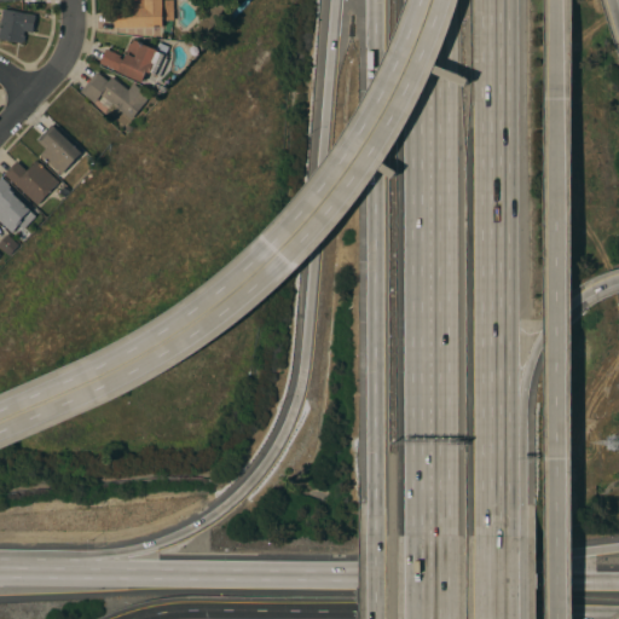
[(174,0),(174,19),(163,19),(163,28),(115,28),(115,13),(128,13),(132,7),(133,7),(133,0),(174,0)]
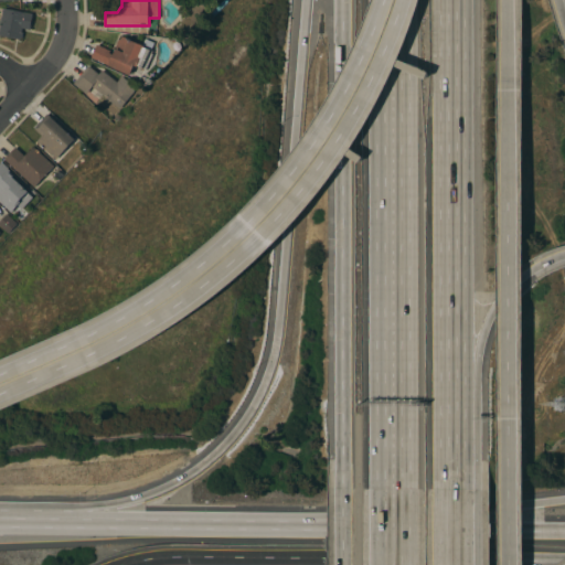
[(227,0),(214,17),(211,13),(223,0),(227,0)]
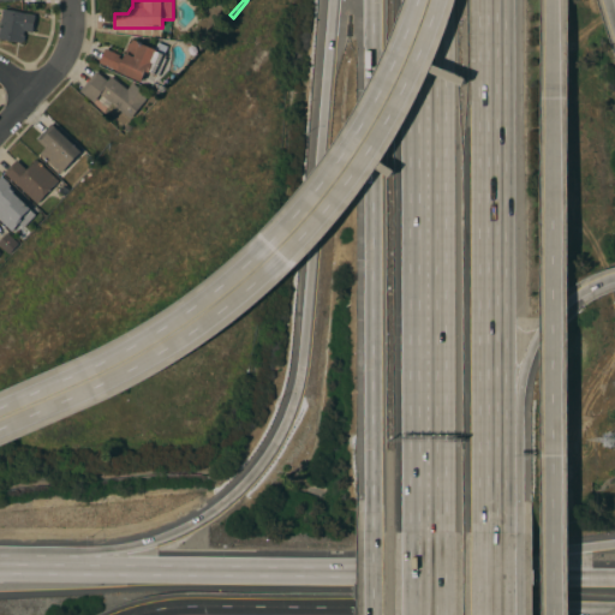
[(35,15),(31,33),(24,31),(23,35),(25,36),(24,41),(22,41),(22,42),(0,39),(0,27),(4,9),(35,15)]
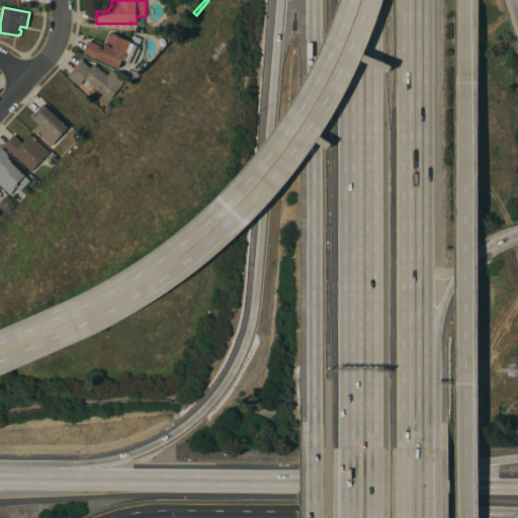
[(83,53),(88,40),(101,47),(100,49),(103,51),(106,44),(105,44),(108,35),(110,36),(111,33),(131,41),(133,35),(142,39),(139,47),(140,47),(139,50),(140,50),(134,64),(125,60),(124,61),(122,60),(118,69),(83,53)]
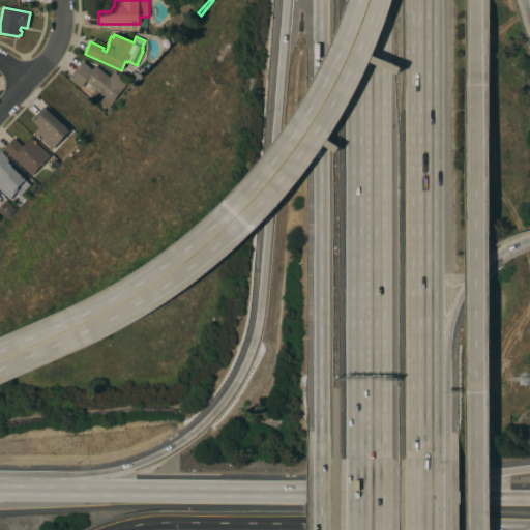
[(95,89),(92,93),(83,86),(81,88),(69,79),(83,61),(92,69),(95,66),(110,78),(114,71),(128,83),(113,102),(95,89)]
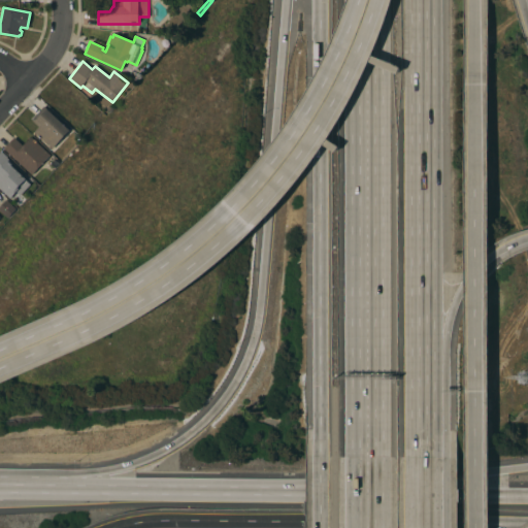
[(69,131),(52,150),(38,136),(34,133),(39,127),(31,120),(43,106),(46,109),(47,109),(69,131)]
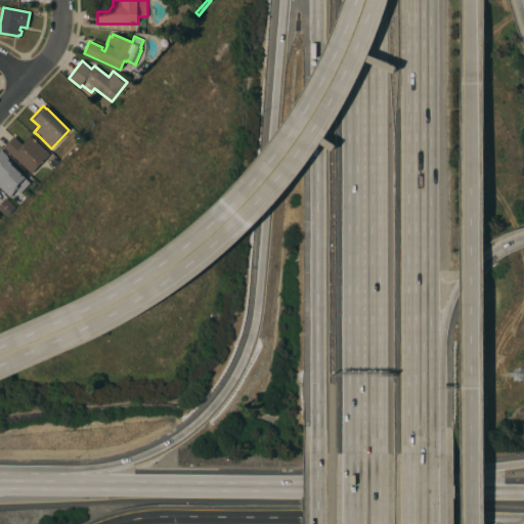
[(49,155),(31,174),(3,147),(13,137),(22,145),(31,136),(49,155)]
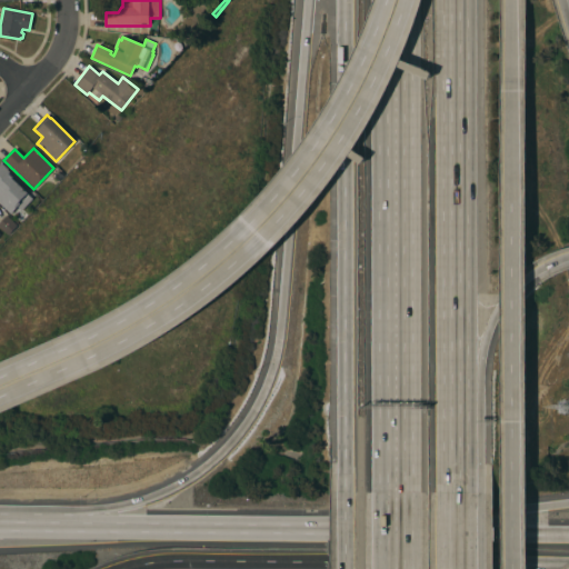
[(0,203),(0,165),(1,163),(8,169),(7,170),(10,172),(9,173),(12,177),(12,178),(28,192),(27,193),(32,199),(21,211),(17,207),(10,213),(0,203)]
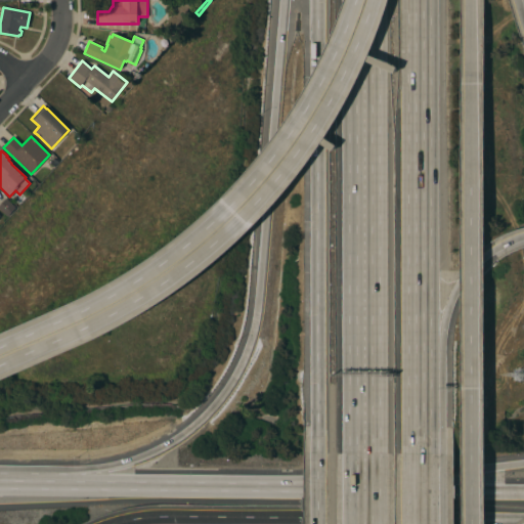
[(15,208),(7,216),(0,210),(0,205),(6,199),(15,208)]
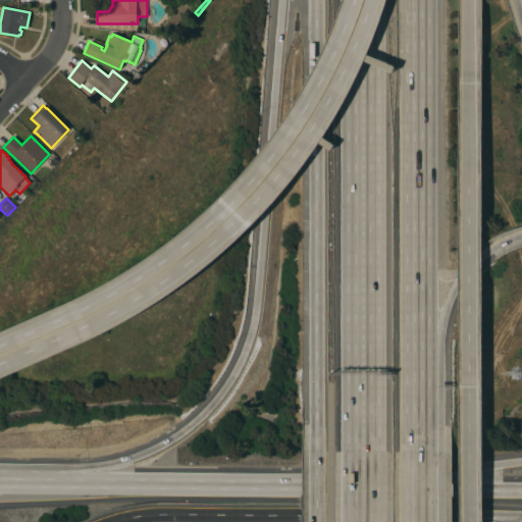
All buildings are outlined.
